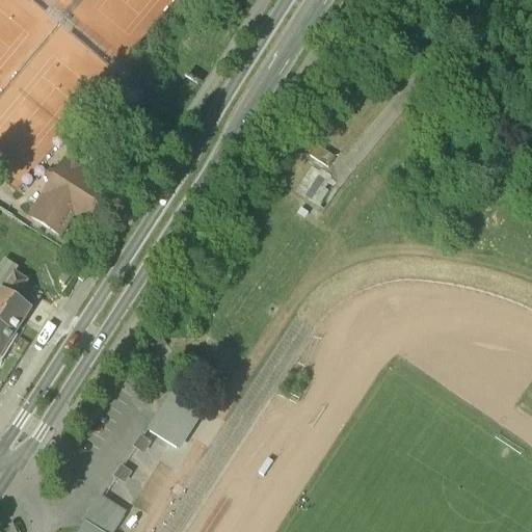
[(0,167),(4,171),(50,122),(38,110),(27,123),(10,107),(0,118),(0,167)]
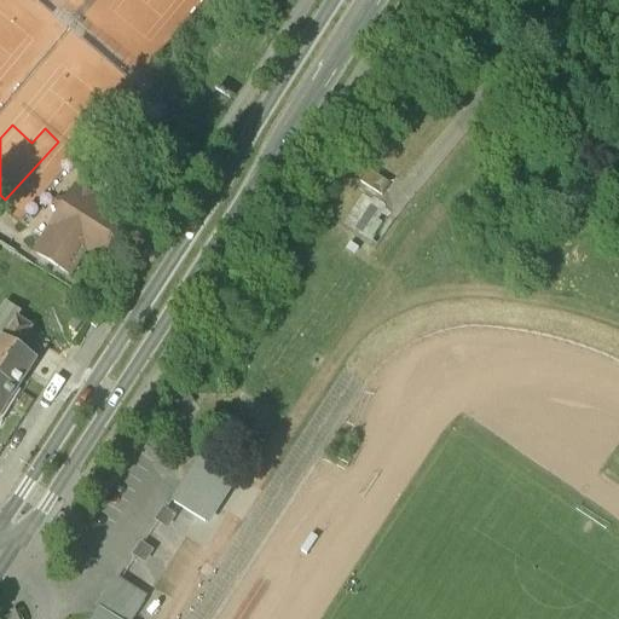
[(387,181),(365,168),(359,179),(380,192),(387,181)]
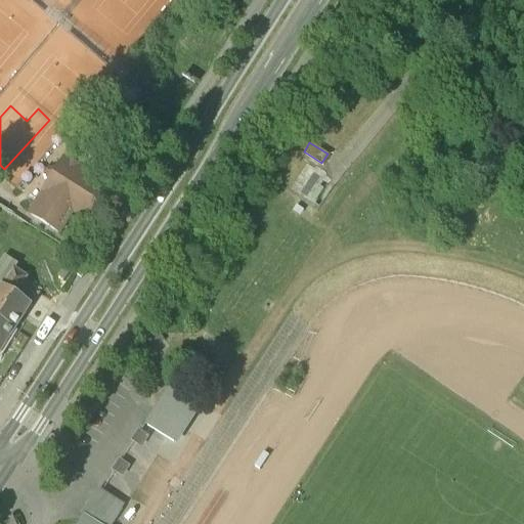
[(47,181),(28,210),(57,229),(70,209),(82,217),(103,183),(62,157),(57,165),(43,169),(47,181)]
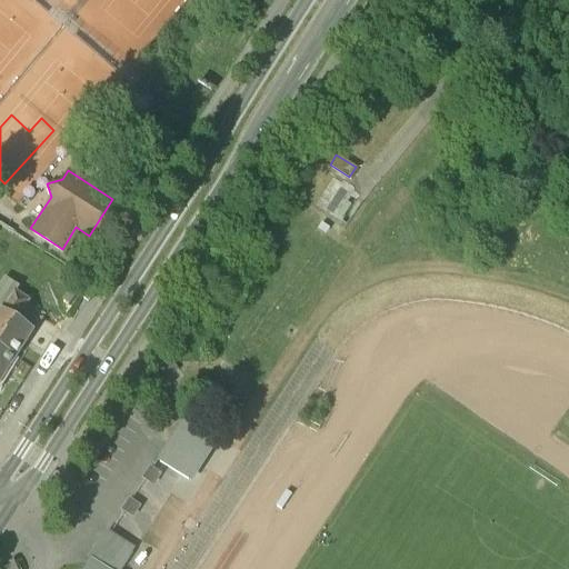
[(339,181),(331,177),(316,201),(340,218),(357,193),(351,190),(351,186),(340,179),(339,181)]
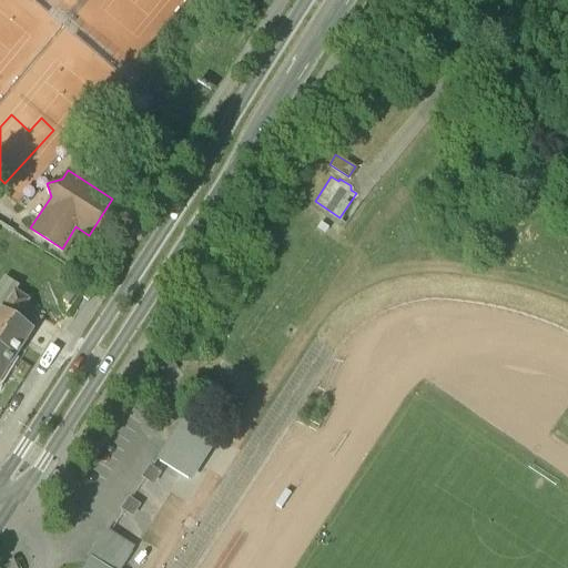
[(13,288),(1,306),(0,305),(0,344),(13,353),(26,336),(27,336),(33,325),(22,317),(21,318),(14,315),(27,297),(13,288)]
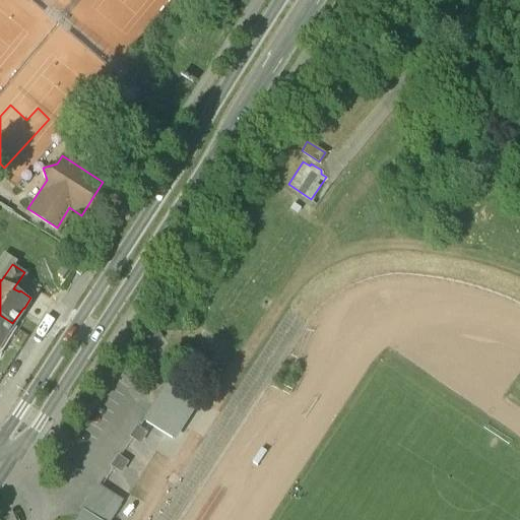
[(0,315),(0,344),(3,340),(2,339),(12,323),(0,315)]
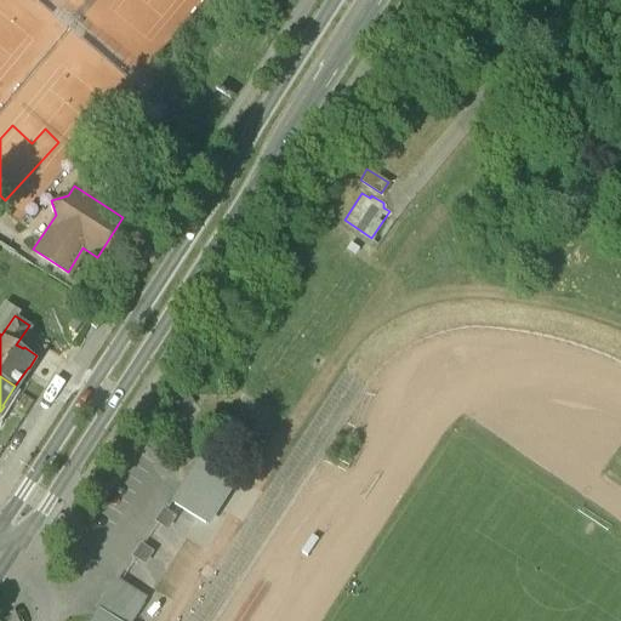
[(180,502),(229,520),(248,471),(198,453),(180,502)]
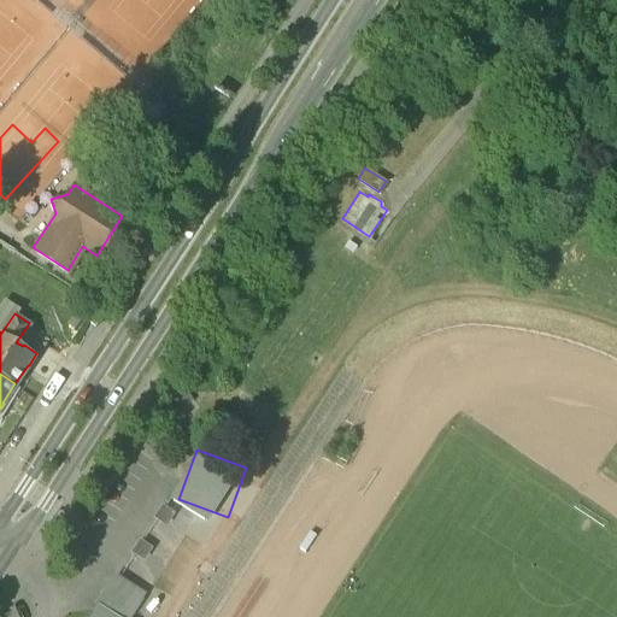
[(137,594),(116,580),(100,604),(119,616),(128,616),(139,601),(135,598),(137,594)]
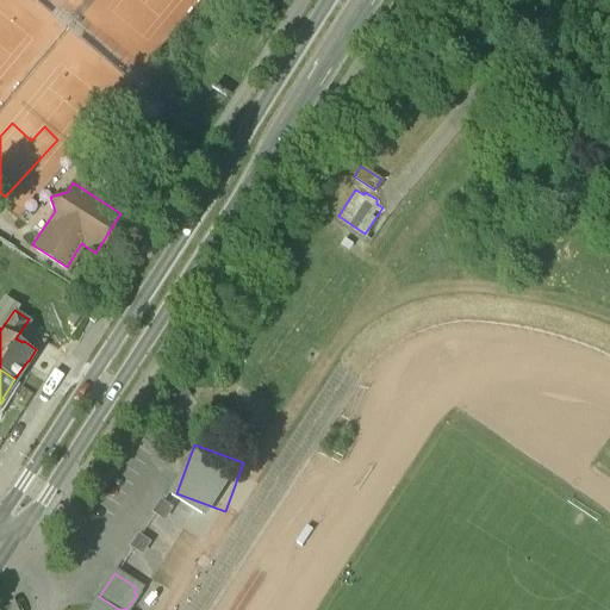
[(118,609),(99,597),(89,609),(118,609)]
